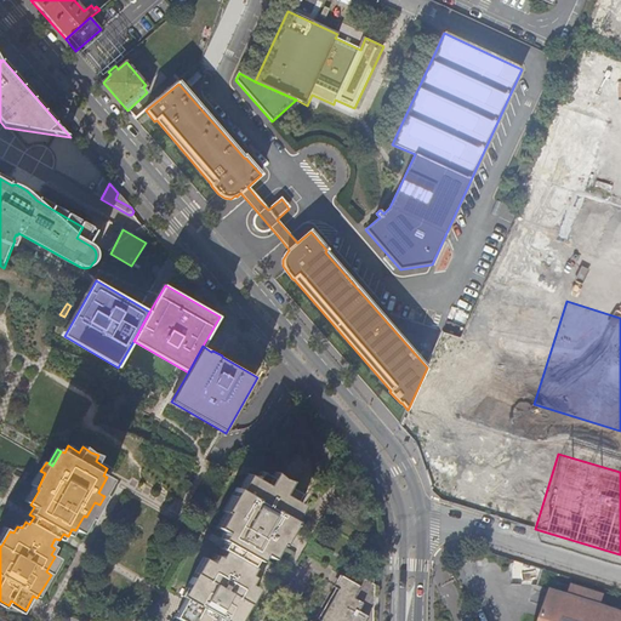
[(45,473),(40,471),(32,486),(34,488),(38,489),(45,473)]
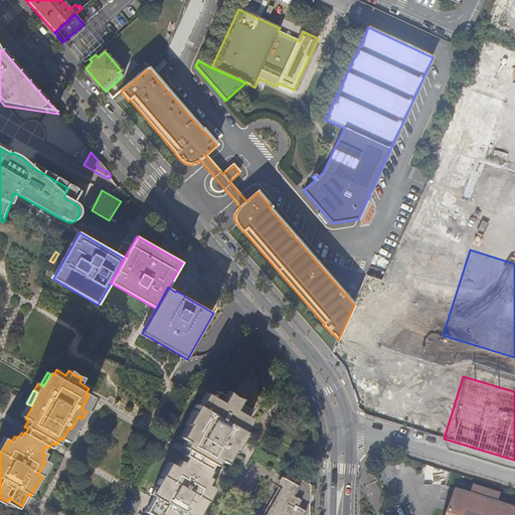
[(200,514),(208,502),(204,499),(211,487),(208,486),(212,480),(208,478),(211,473),(209,471),(210,468),(212,465),(215,467),(219,461),(222,462),(229,450),(231,451),(238,439),(242,441),(246,434),(244,433),(240,431),(247,417),(244,415),(247,410),(238,404),(241,399),(234,397),(227,392),(225,396),(218,392),(214,398),(209,395),(202,407),(199,405),(196,404),(192,411),(196,413),(189,426),(191,427),(184,440),(187,442),(184,447),(187,449),(185,453),(184,455),(187,457),(183,463),(179,461),(176,466),(173,465),(166,477),(163,475),(151,494),(155,497),(152,501),(148,508),(159,514),(200,514)]
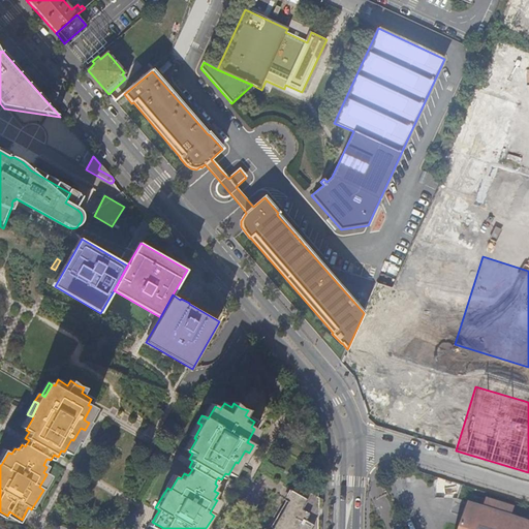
[(208,418),(215,406),(212,404),(205,416),(208,418)]
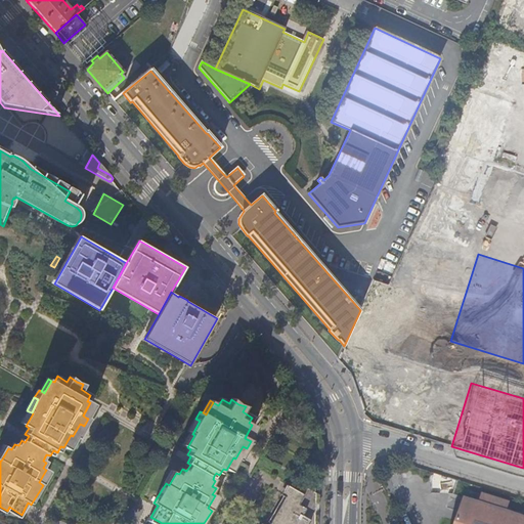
[(94,405),(90,402),(83,416),(86,418),(94,405)]
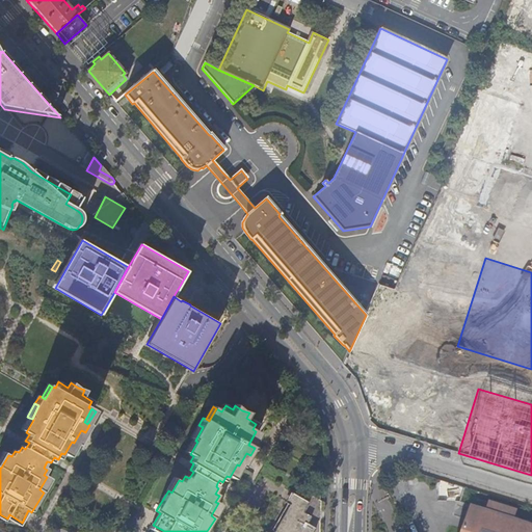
[(32,419),(29,418),(22,430),(26,432),(33,420),(32,419)]
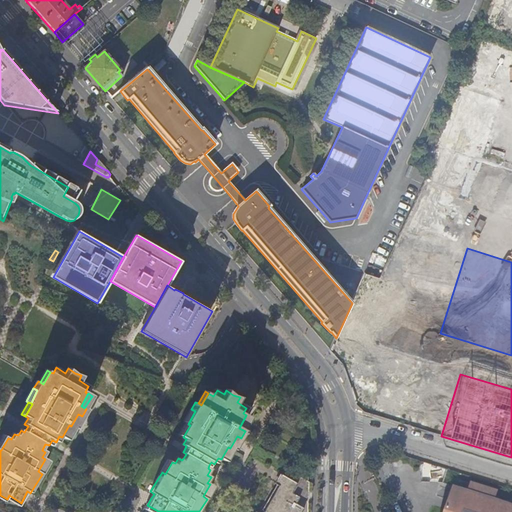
[(195,411),(191,409),(184,421),(186,423),(188,424),(195,411)]
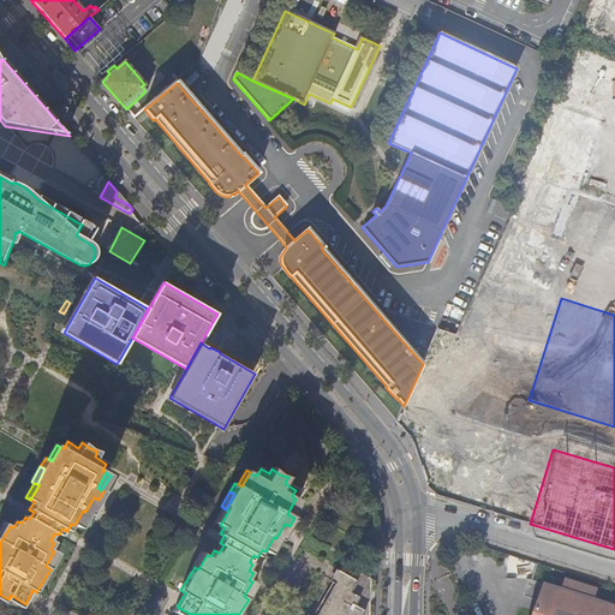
[(90,514),(99,500),(94,497),(85,512),(88,513),(90,514)]
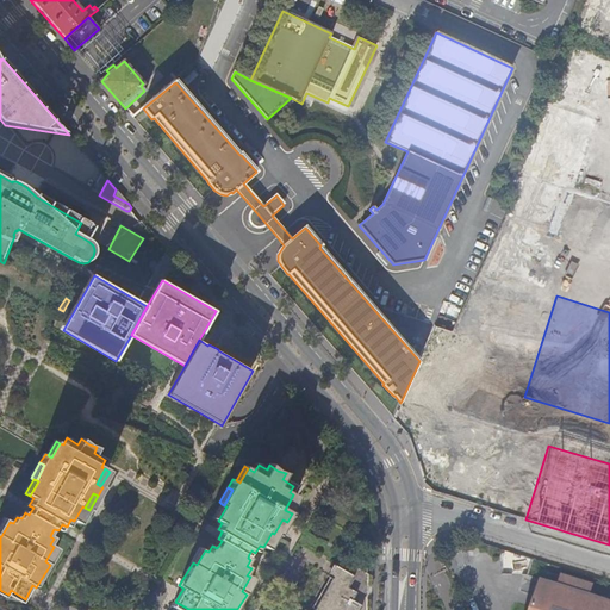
[(298,498),(293,495),(285,510),(290,512),(298,498)]
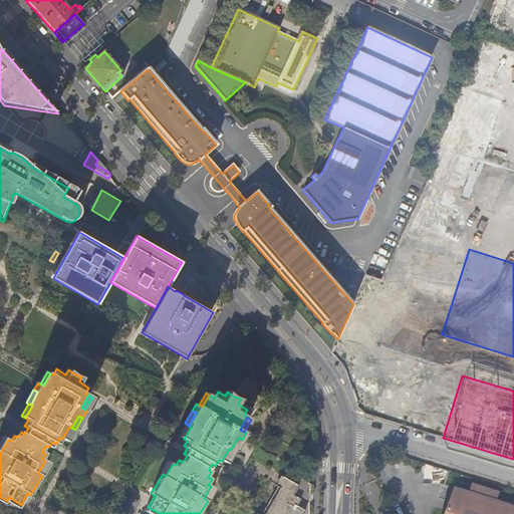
[(189,426),(187,425),(180,437),(184,439),(191,427),(189,426)]
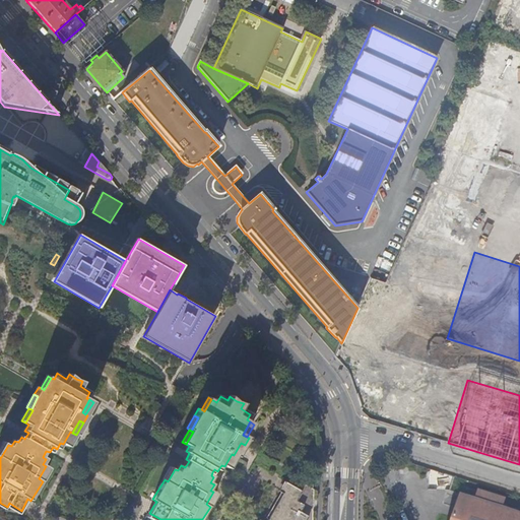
[(70,441),(74,434),(72,433),(70,432),(63,444),(67,446),(70,441)]
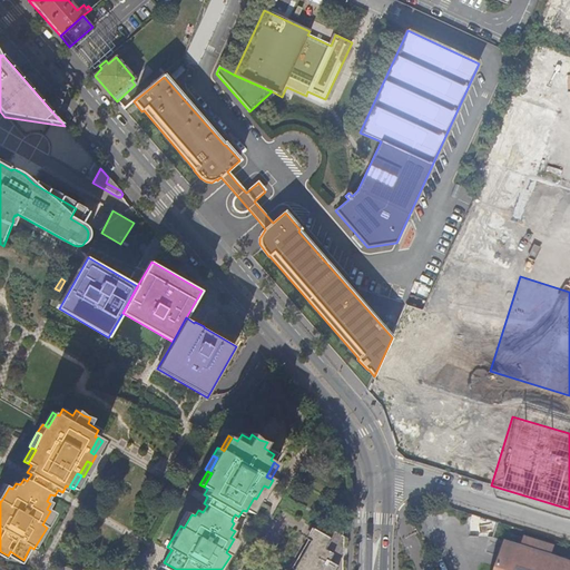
[(265,494),(268,488),(264,485),(256,499),(258,500),(261,502),(265,494)]
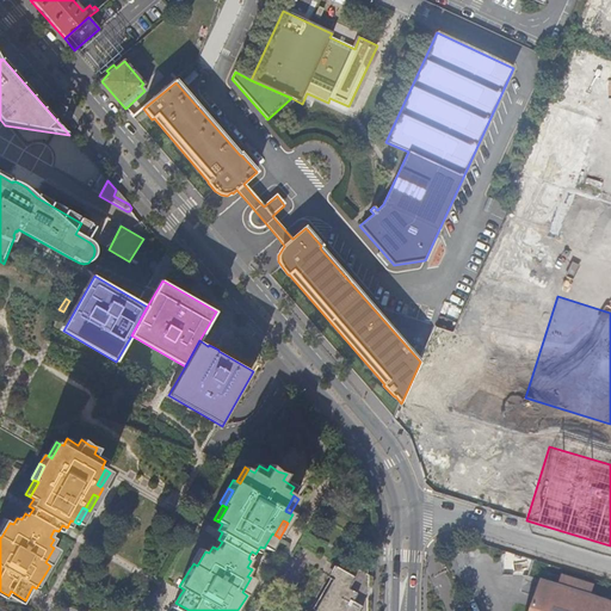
[(267,550),(277,536),(275,535),(272,534),(264,548),(267,550)]
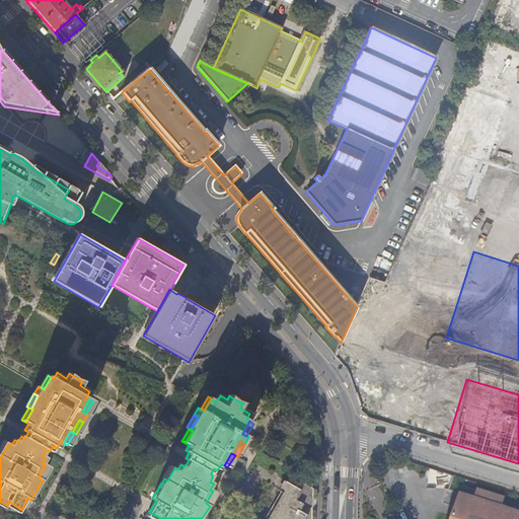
[(39,477),(43,480),(50,467),(46,465),(39,477)]
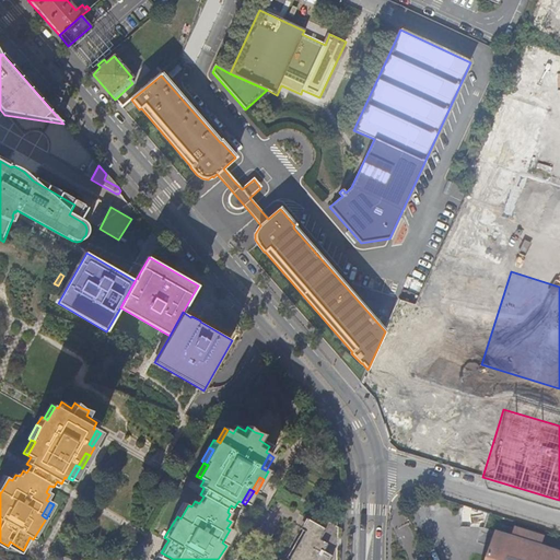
[(185,503),(177,516),(181,518),(188,505),(185,503)]
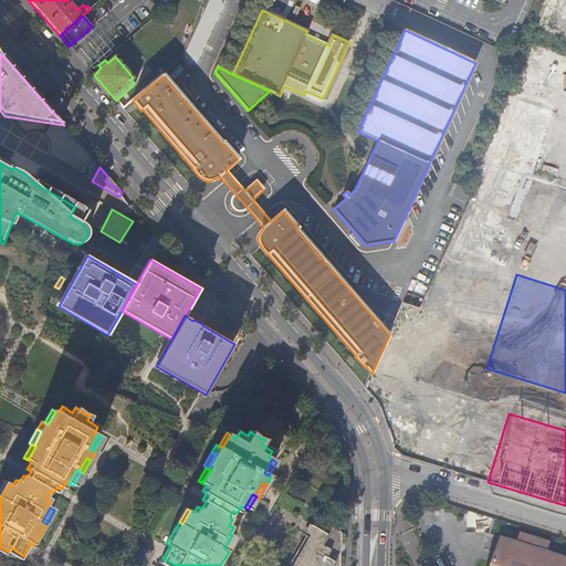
[(344,565),(346,536),(320,521),(293,565),(344,565)]
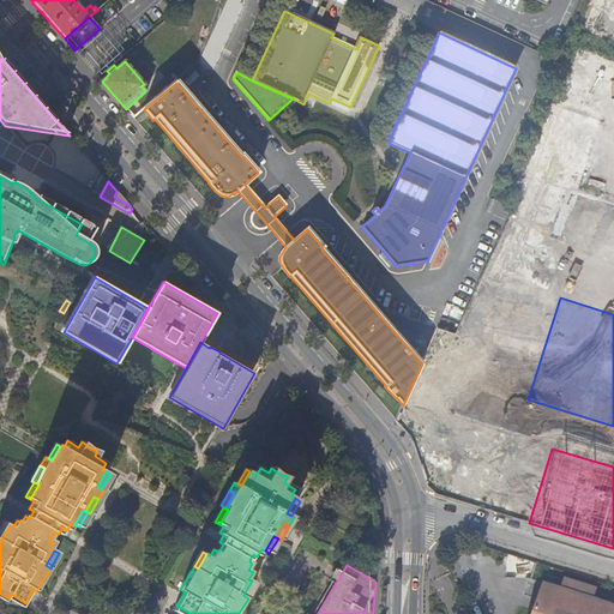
[(244,595),(248,599),(257,584),(252,581),(244,595)]
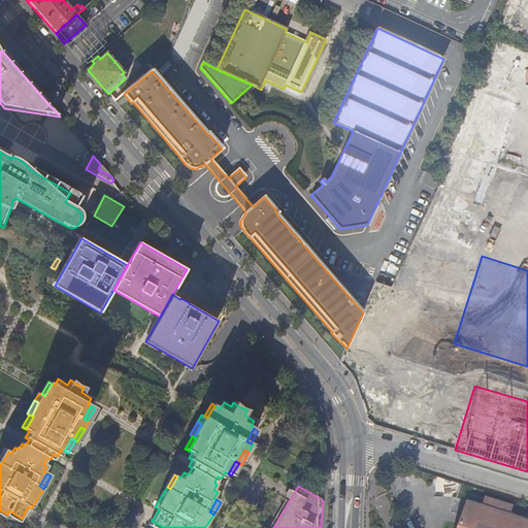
[(527,527),(527,520),(469,501),(460,527),(527,527)]
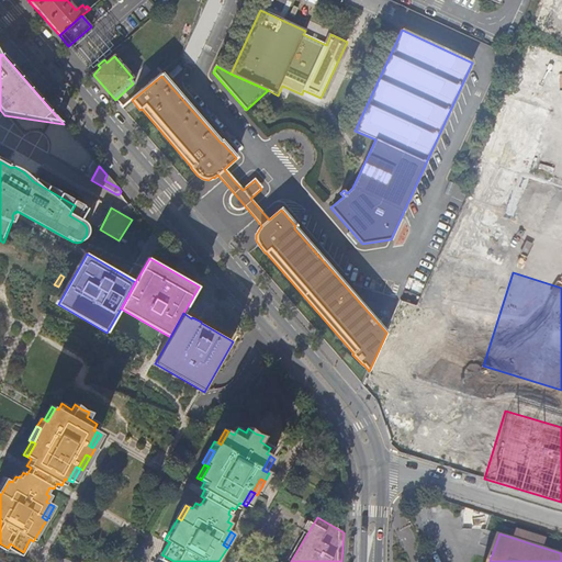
[(8,548),(20,555),(23,552),(10,543),(8,548)]
